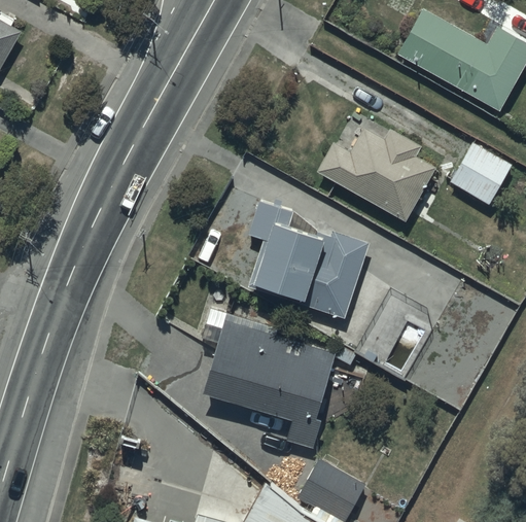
[(0,12),(1,10),(0,9),(0,71),(21,32),(12,27),(14,23),(0,14),(0,12)]
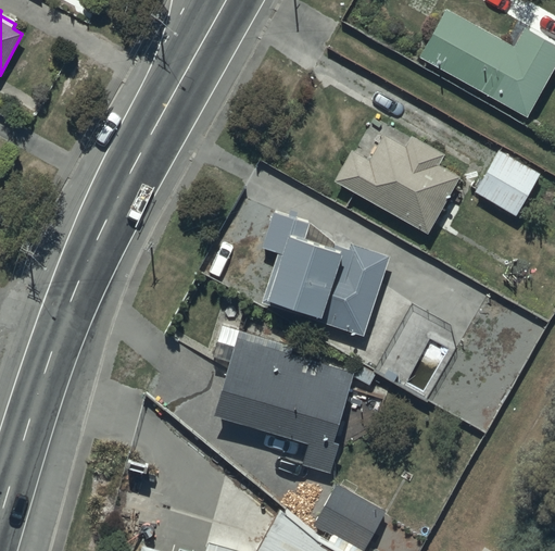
[(515,48),(448,10),(420,58),(528,117),(554,67),(554,44),(526,28),(515,48)]
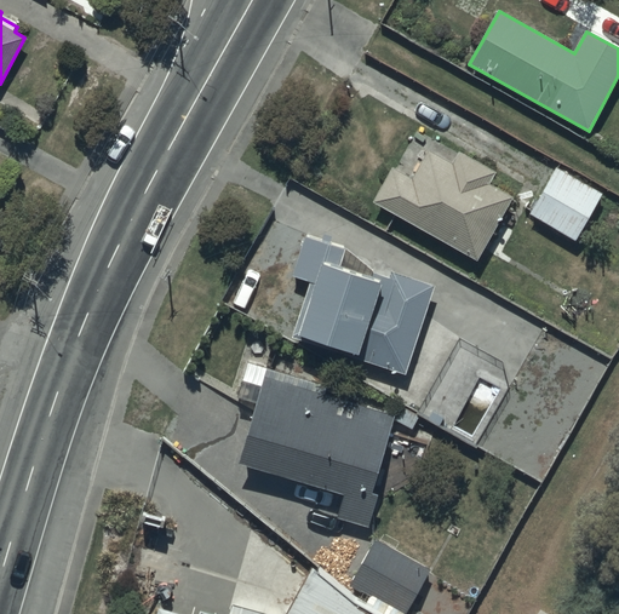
[(453,164),(430,151),(414,179),(396,170),(377,202),(477,259),(513,198),(491,185),(498,173),(460,151),(453,164)]
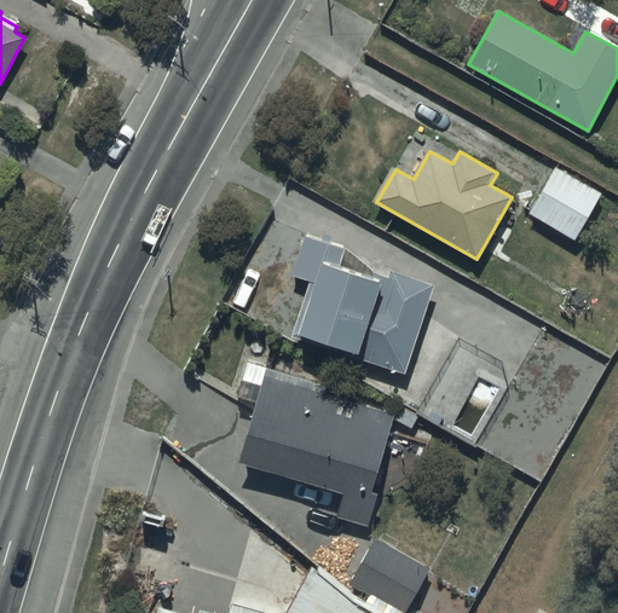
[(602,194),(556,168),(531,215),(576,242),(602,194)]
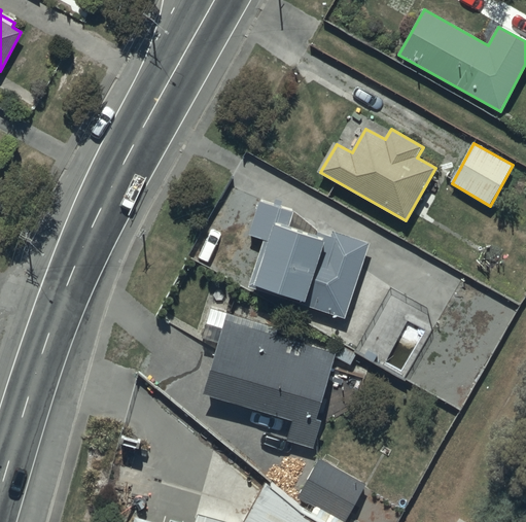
[(294,211),(259,202),(249,235),(266,240),(252,281),(305,298),(303,304),(346,317),(370,242),(334,232),(332,237),(318,233),(294,211)]
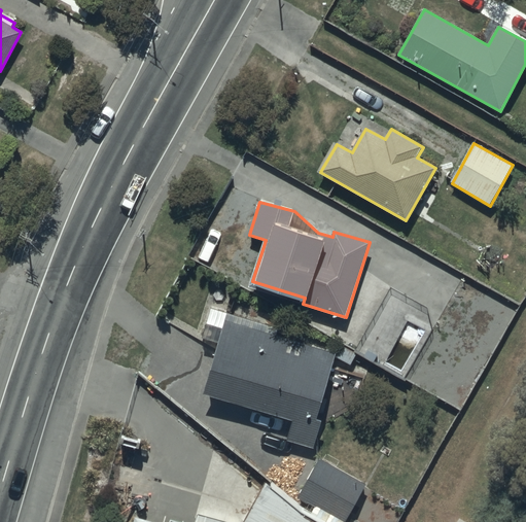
[(276,328),(212,311),(204,339),(217,343),(203,394),(292,419),(286,441),(313,448),(321,418),(317,417),(335,353),(274,336),(276,328)]
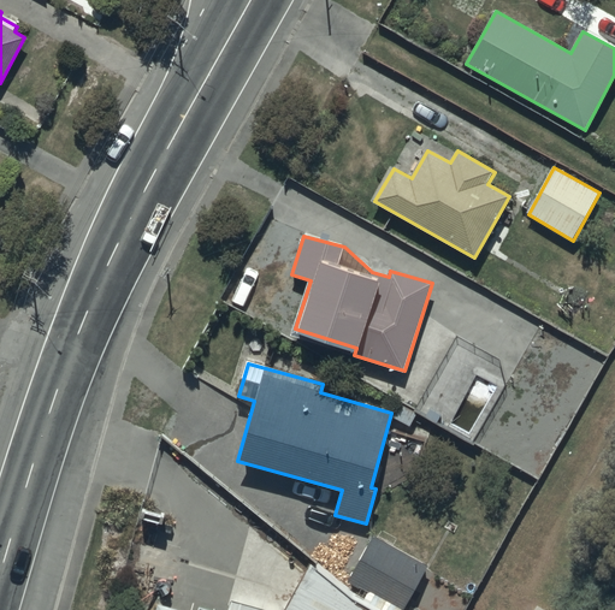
[(194,609),(159,598),(159,597),(155,609),(378,609),(358,599),(314,563),(282,609),(273,609),(231,594),(226,609),(207,609),(200,606),(199,609),(194,609)]
